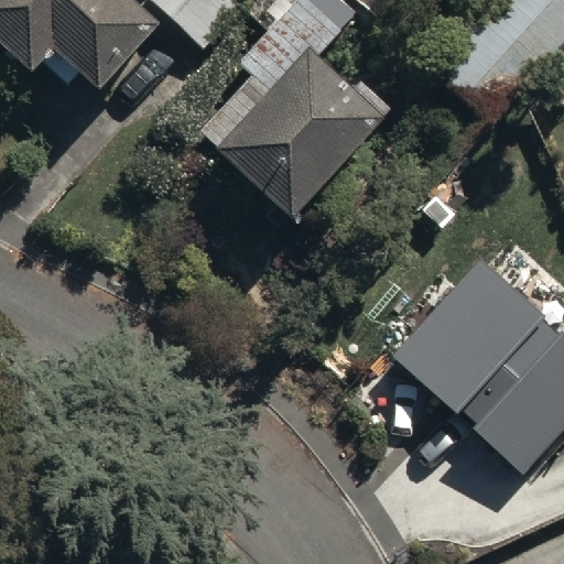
[(25,66),(44,44),(96,89),(154,22),(129,0),(0,0),(0,55),(7,50),(25,66)]
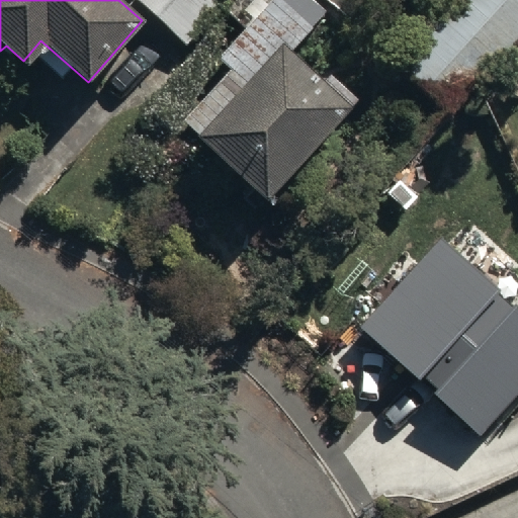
[(143,0),(187,41),(226,0),(143,0)]
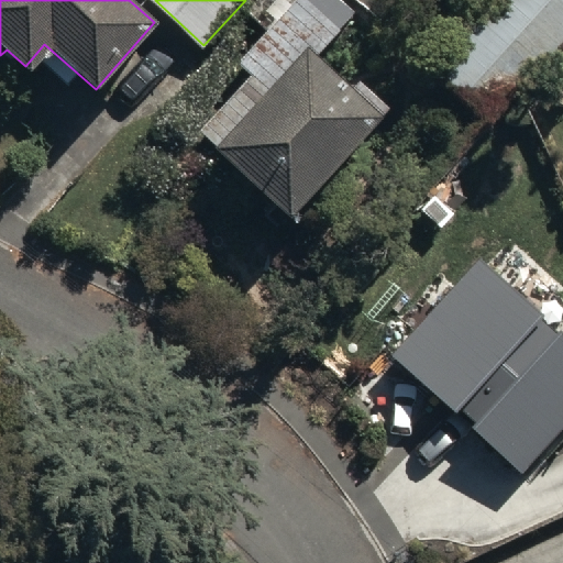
[(201,130),(287,213),(381,117),(316,54),(355,12),(342,0),(296,0),(235,64),(250,79),(201,130)]
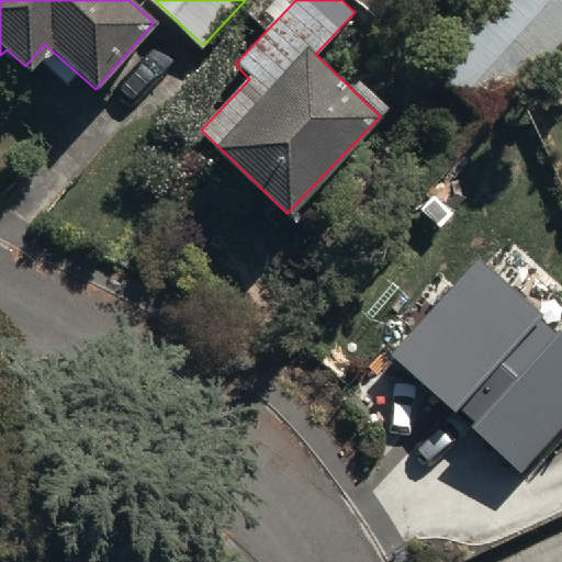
[(561,18),(561,0),(496,0),(435,71),(480,112),(561,18)]
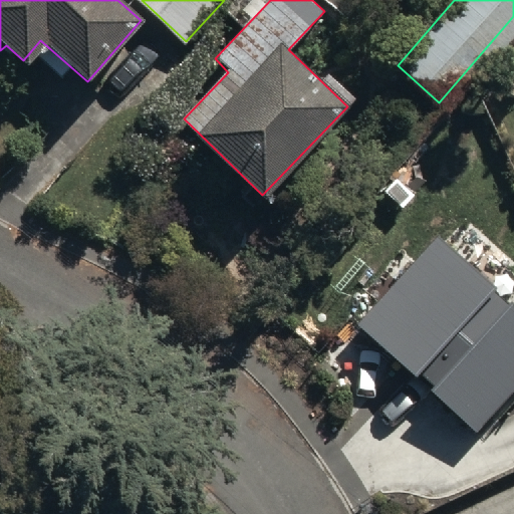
[(513,303),(439,235),(357,322),(476,432),(513,391),(513,303)]
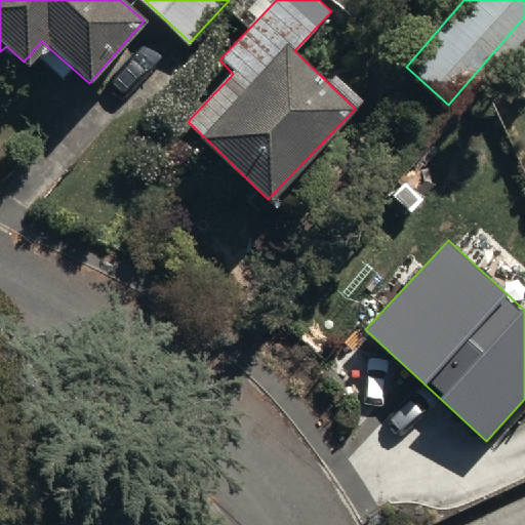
All buildings are outlined.
